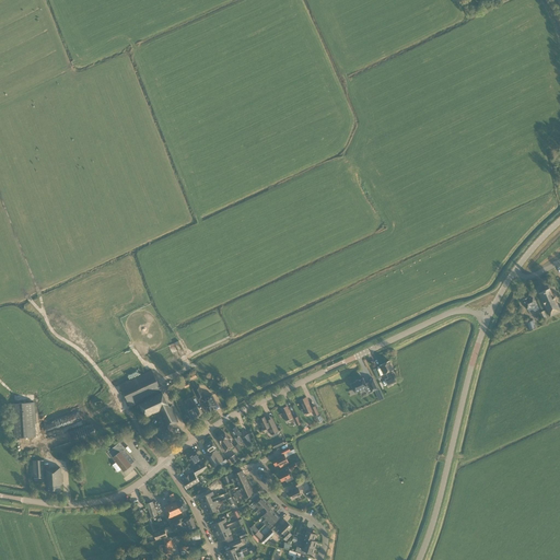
[(547,318),(559,312),(559,310),(556,301),(556,299),(556,296),(553,296),(549,289),(539,293),(544,301),(543,303),(544,305),(545,305),(548,311),(544,313),(544,312),(539,314),(543,319),(547,317),(547,318)]
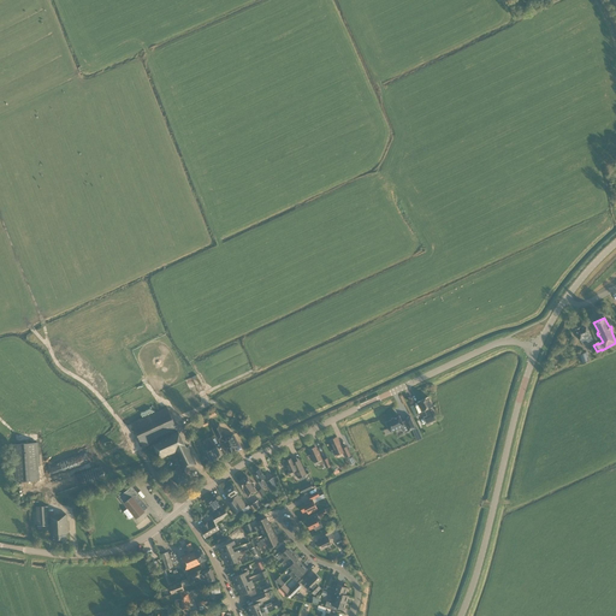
[(581,327),(575,330),(581,343),(586,341),(587,343),(593,341),(587,325),(581,327)]
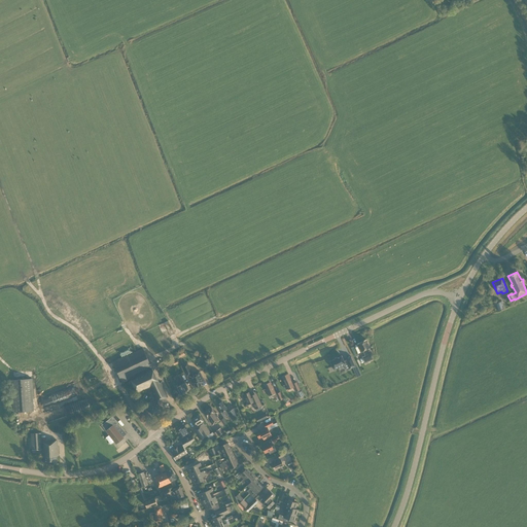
[(498,311),(505,309),(502,302),(496,304),(498,311)]
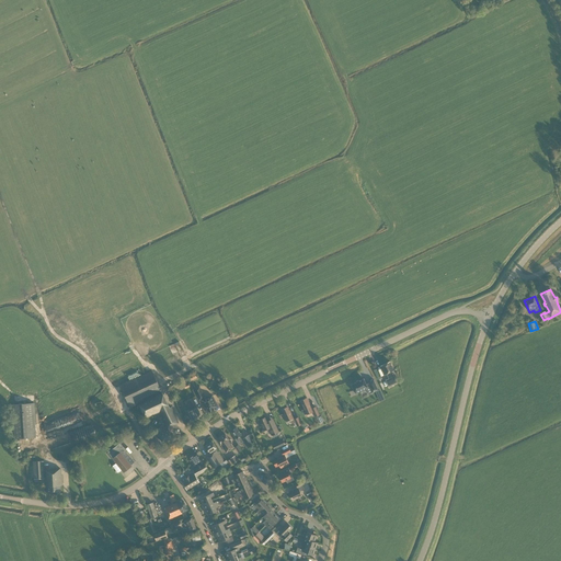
[(389,386),(397,382),(396,378),(395,376),(393,376),(391,371),(395,370),(391,365),(392,364),(391,362),(390,363),(390,362),(381,366),(381,367),(380,367),(381,369),(382,368),(386,375),(387,374),(389,378),(386,380),(389,386)]
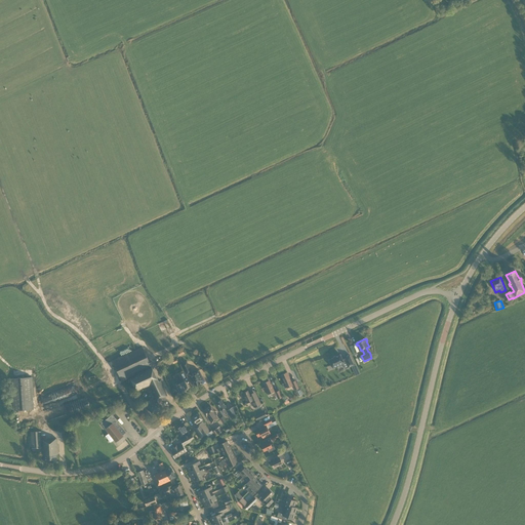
[(143,348),(113,361),(122,381),(130,377),(136,392),(149,387),(155,399),(150,402),(151,403),(148,405),(147,406),(148,408),(149,408),(152,414),(162,410),(157,400),(167,396),(160,380),(158,381),(143,348)]
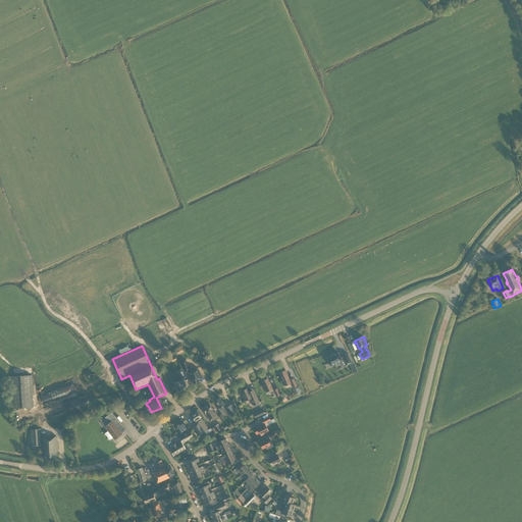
[(347,365),(352,363),(348,354),(343,356),(343,357),(341,358),(338,353),(326,358),(330,366),(344,360),(347,365)]
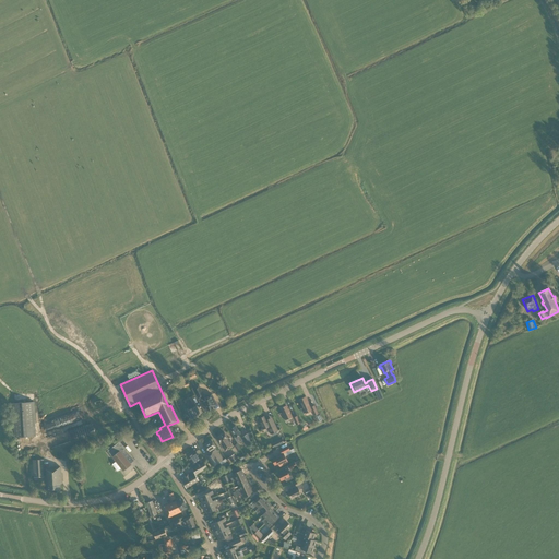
[(201,389),(199,385),(193,388),(199,399),(204,396),(201,389)]
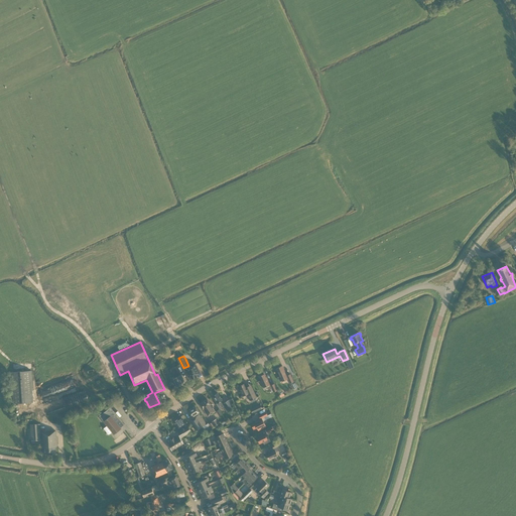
[(196,364),(184,369),(187,375),(188,375),(191,380),(197,377),(196,375),(200,373),(196,364)]
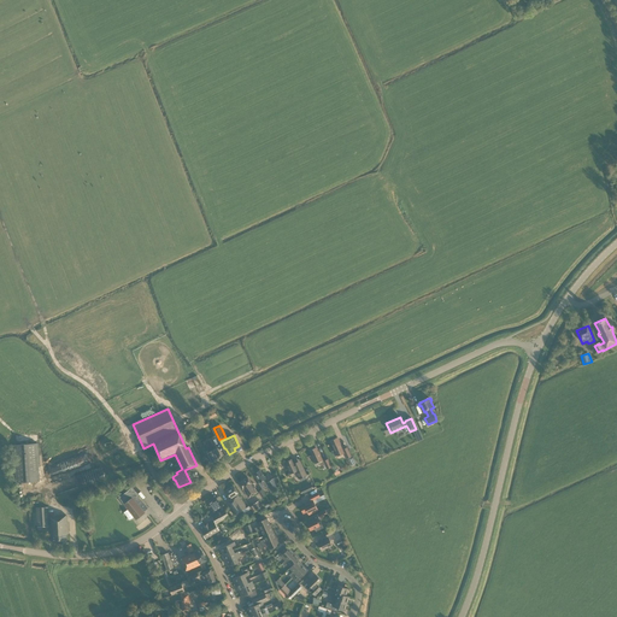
[(216,460),(221,458),(212,438),(206,440),(211,450),(205,453),(206,457),(207,456),(211,463),(216,460)]
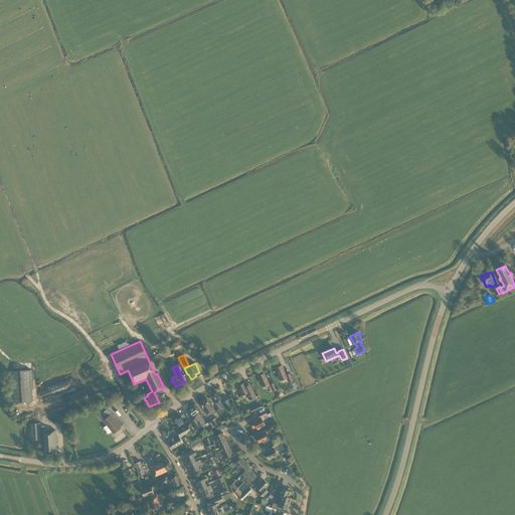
[(282,381),(288,378),(290,383),(294,381),(290,374),(287,375),(286,373),(282,365),(276,368),(280,376),(278,377),(280,381),(282,380),(282,381)]
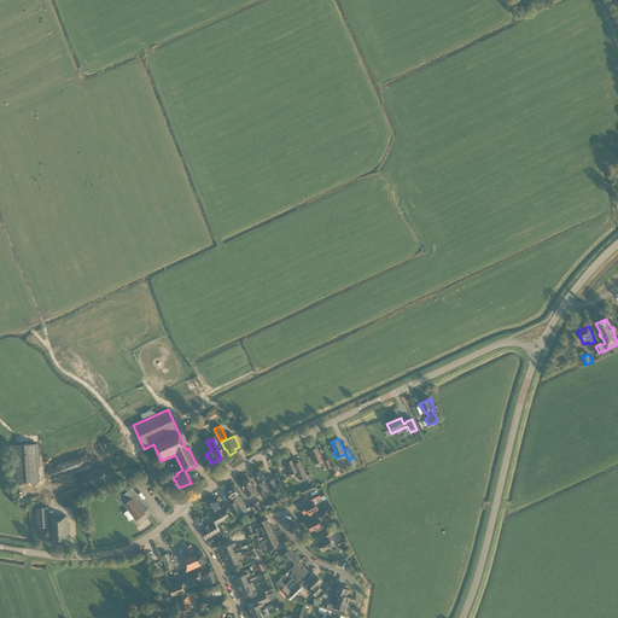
[(12,445),(15,483),(39,482),(36,444),(12,445)]
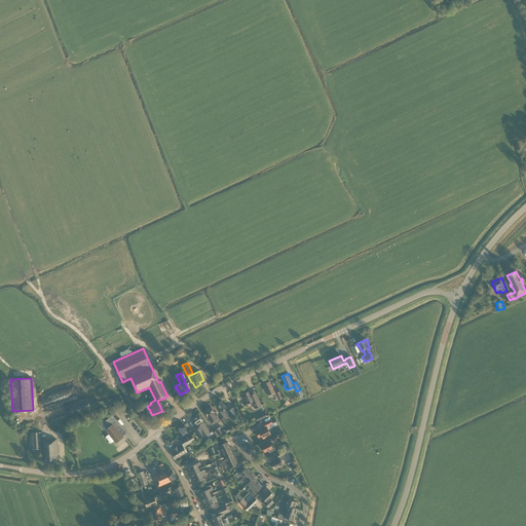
[(283,399),(279,391),(275,393),(272,385),(271,385),(269,382),(264,384),(266,388),(265,388),(269,398),(273,396),(273,398),(277,396),(279,400),(283,399)]
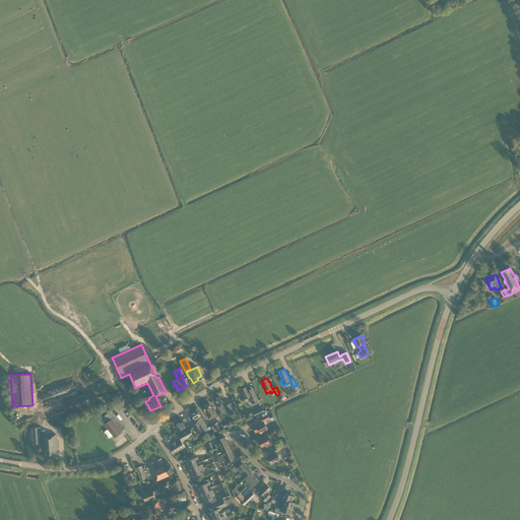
[(73,387),(74,390),(79,389),(76,379),(60,383),(62,390),(73,387)]
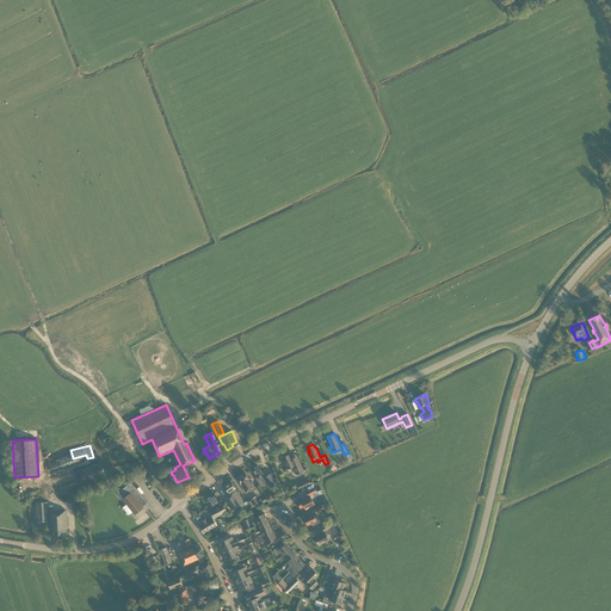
[(296,474),(303,470),(297,457),(292,460),(290,455),(282,458),(288,469),(292,467),(296,474)]
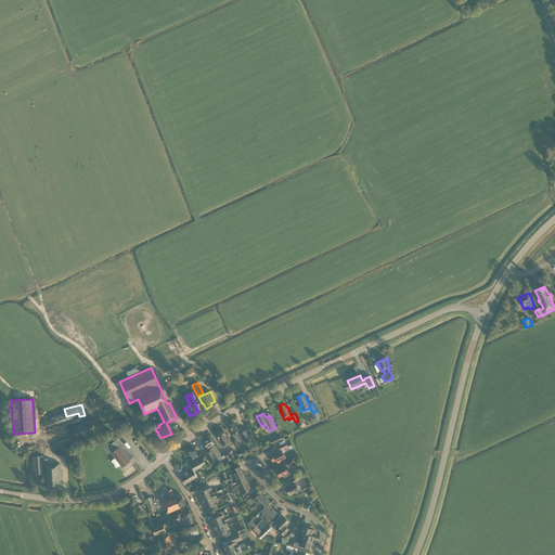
[(236,440),(241,437),(237,431),(239,430),(233,423),(229,426),(233,434),(233,435),(236,440)]
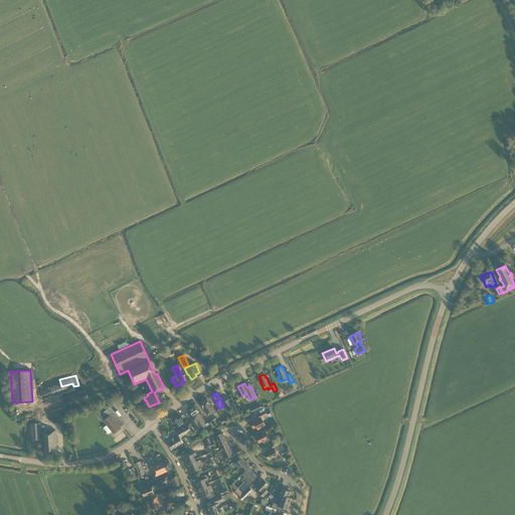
[(210,403),(207,398),(199,403),(202,408),(207,415),(214,411),(212,407),(213,406),(212,405),(212,404),(211,403),(210,403)]
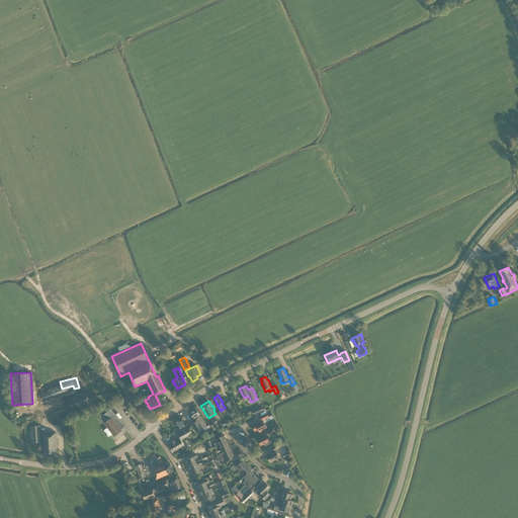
[(224,406),(229,412),(234,409),(232,406),(234,405),(231,401),(224,406)]
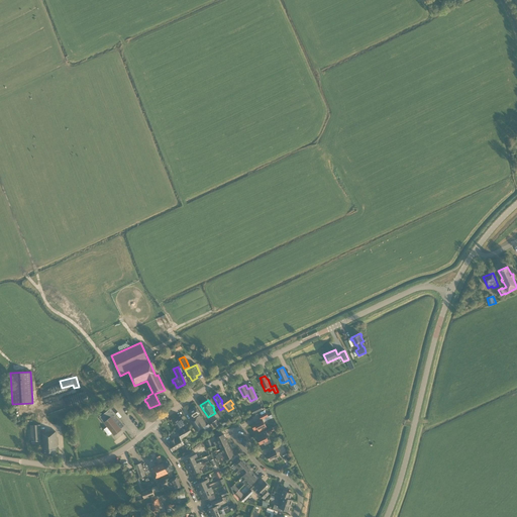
[(208,424),(207,425),(200,415),(201,415),(196,408),(189,413),(192,418),(193,417),(194,419),(191,421),(198,431),(205,426),(206,428),(210,426),(212,429),(215,427),(212,423),(209,425),(208,424)]
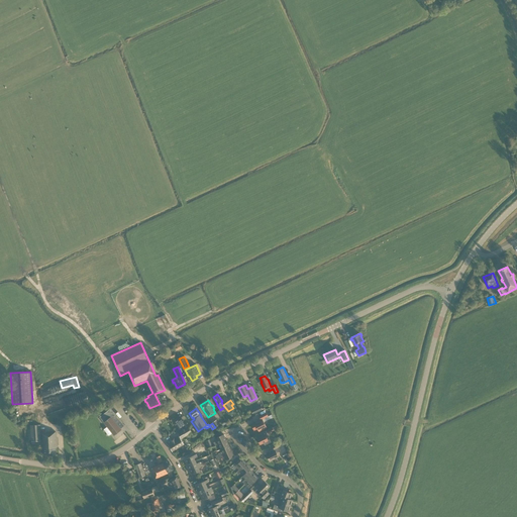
[(99,417),(104,423),(107,420),(106,418),(113,412),(110,409),(99,417)]
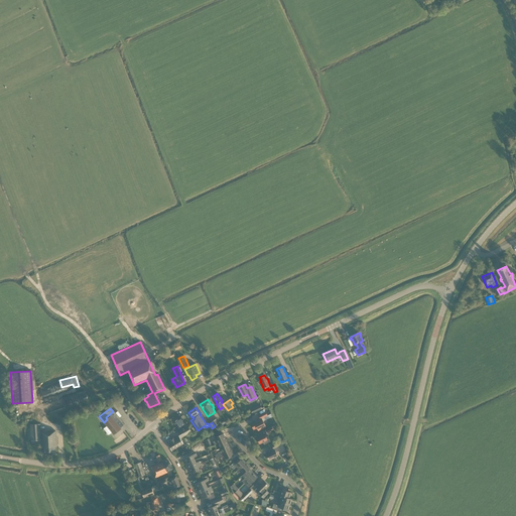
[(124,425),(113,411),(106,417),(107,419),(104,422),(114,435),(121,429),(121,428),(124,425)]
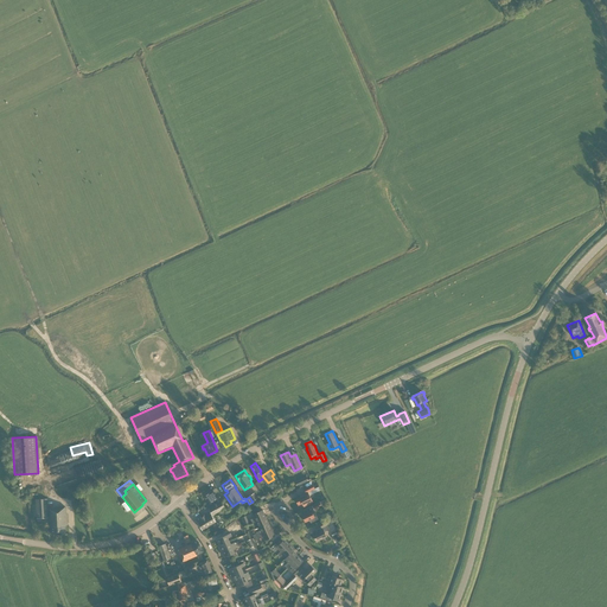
[(313,485),(304,490),(306,493),(305,494),(295,499),(299,505),(302,504),(304,508),(313,503),(308,493),(315,490),(313,485)]
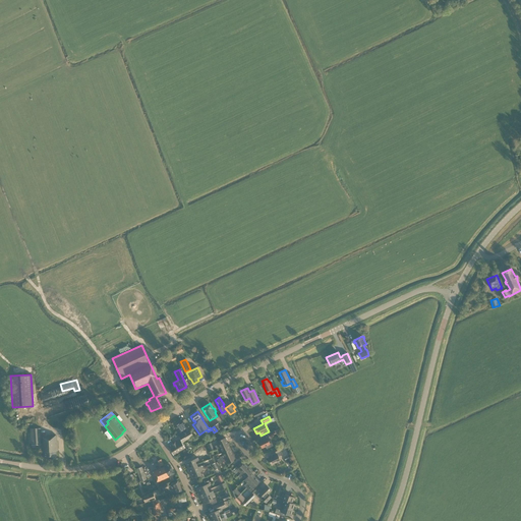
[(180,423),(176,425),(180,432),(184,430),(185,432),(191,429),(191,427),(188,423),(185,425),(183,421),(180,423)]
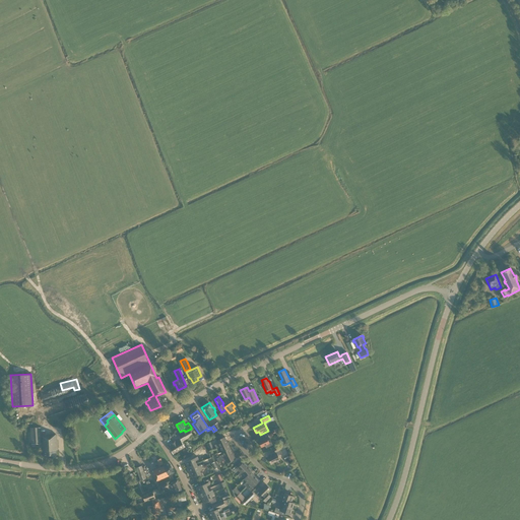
[(31,444),(41,444),(40,428),(30,428),(31,444)]
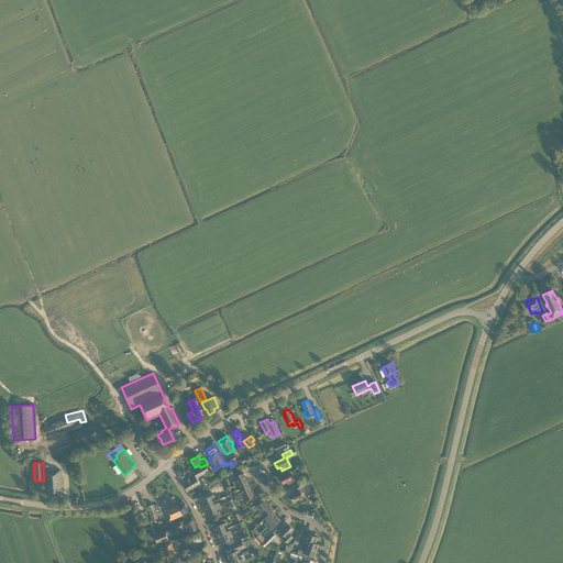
[(206,465),(198,470),(202,475),(209,471),(206,465)]
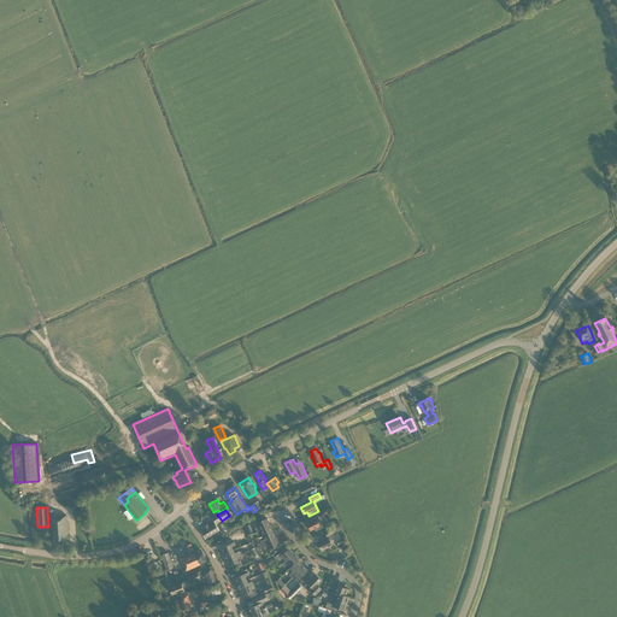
[(215,522),(210,524),(207,522),(203,526),(205,529),(201,532),(205,539),(219,530),(216,524),(222,521),(217,515),(212,517),(215,522)]
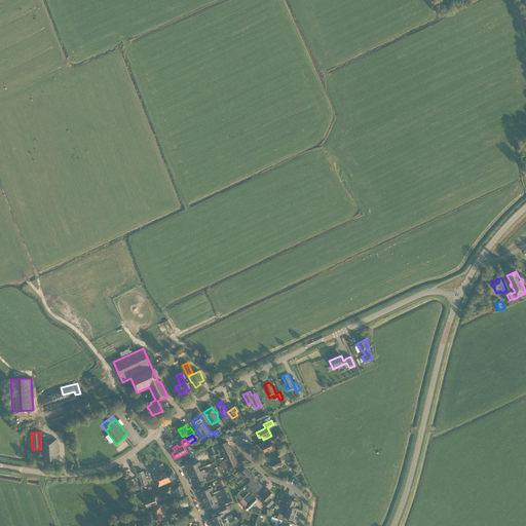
[(58,455),(57,440),(47,441),(42,442),(43,456),(41,456),(42,460),(45,460),(45,463),(57,462),(57,455),(58,455)]
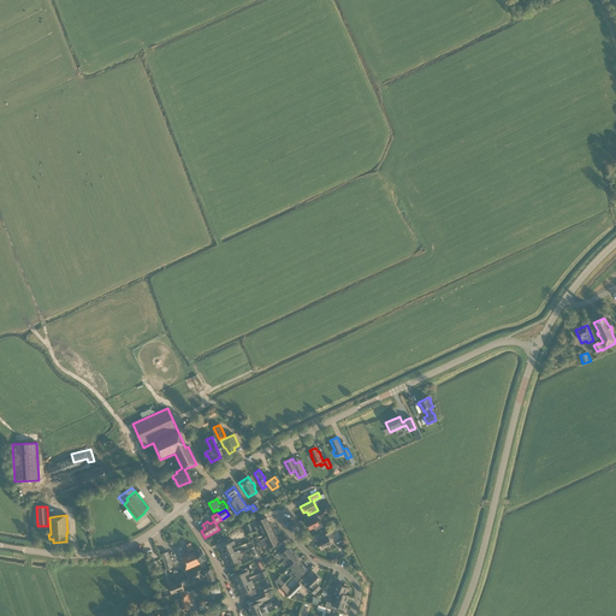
[(256,522),(259,527),(258,527),(256,526),(254,527),(255,531),(270,525),(266,517),(256,522)]
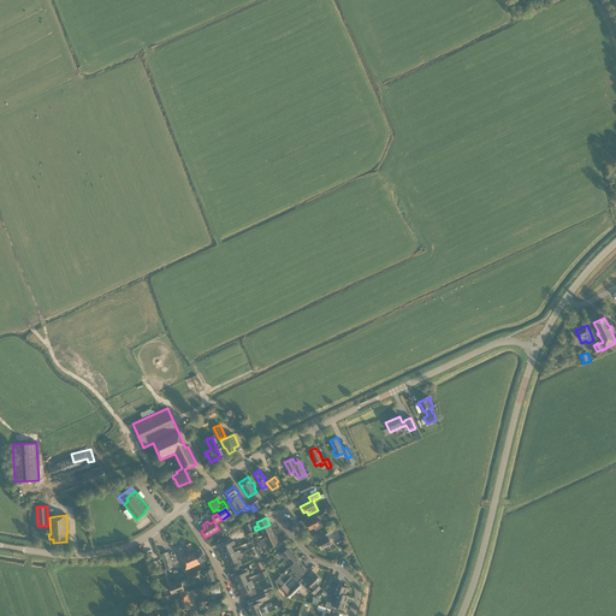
[(320,521),(318,522),(317,519),(307,523),(311,531),(314,528),(315,531),(323,527),(320,521)]
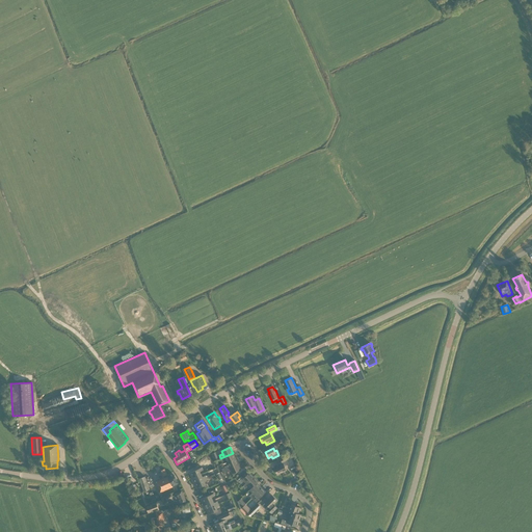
[(235,458),(233,453),(220,458),(222,461),(224,460),(223,458),(224,458),(227,462),(235,458)]
